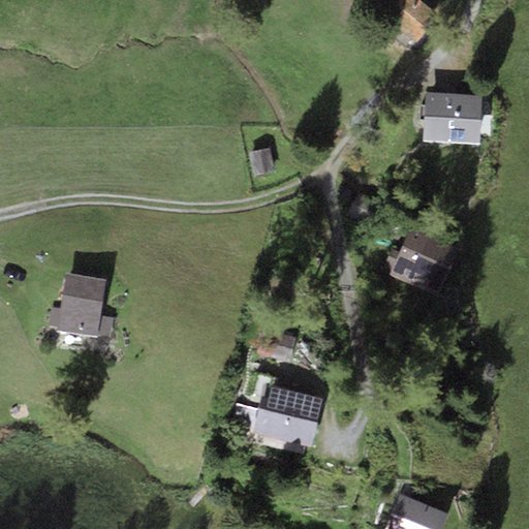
[(438,12),(422,0),(397,0),(383,20),(416,42),(438,12)]
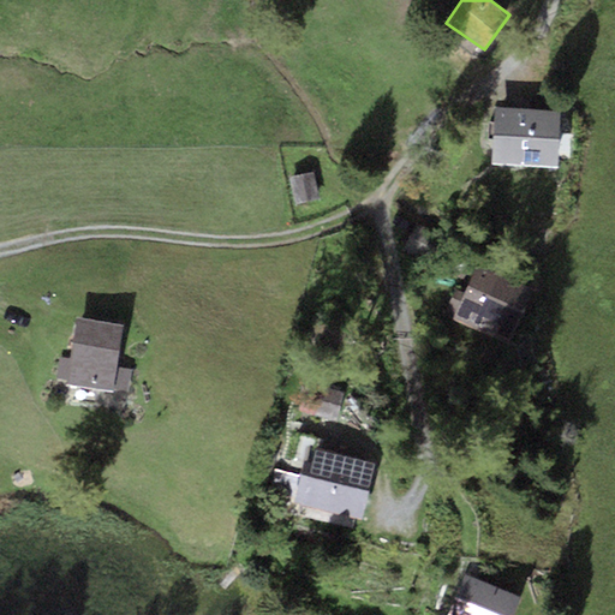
[(560,112),(495,107),(491,162),(555,167),(560,112)]
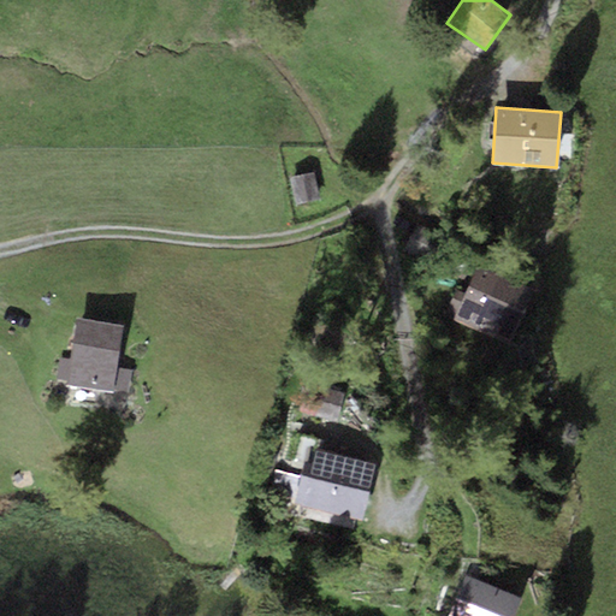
[(314,173),(292,178),(298,206),(321,200),(314,173)]
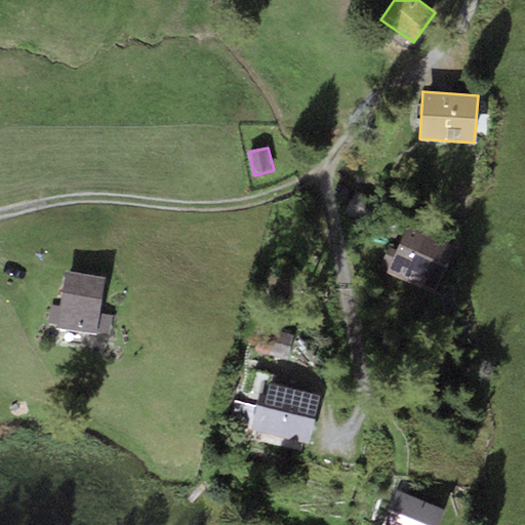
[(455,247),(410,227),(389,272),(435,292),(455,247)]
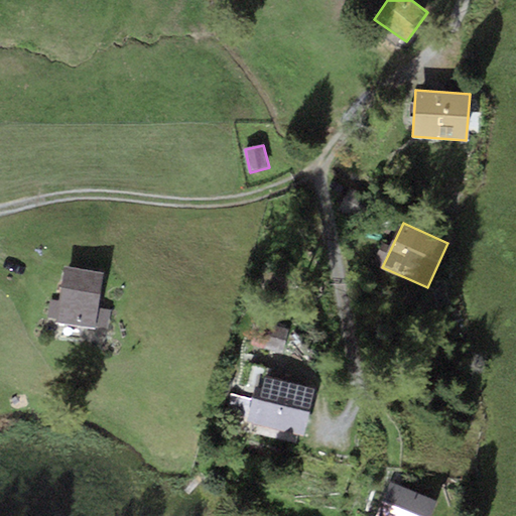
[(104,274),(66,267),(56,321),(95,328),(104,274)]
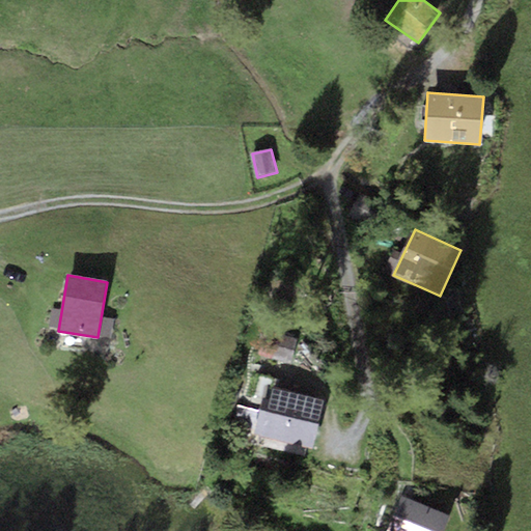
[(325,395),(271,385),(261,435),(314,446),(325,395)]
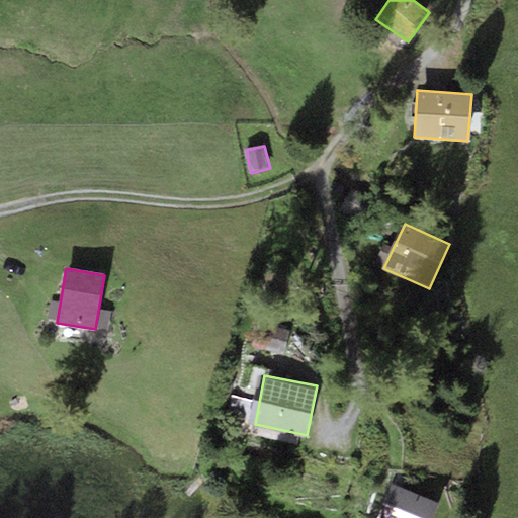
[(433,517),(441,501),(392,482),(377,517),(433,517)]
